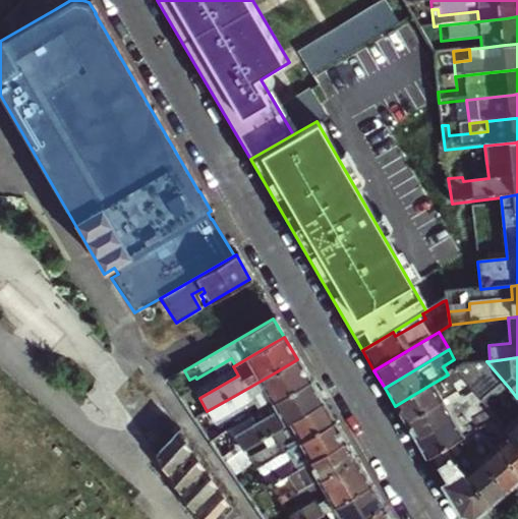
[(257,411),(273,402),(309,381),(297,359),(277,371),(234,396),(207,411),(215,424),(252,403),(257,411)]
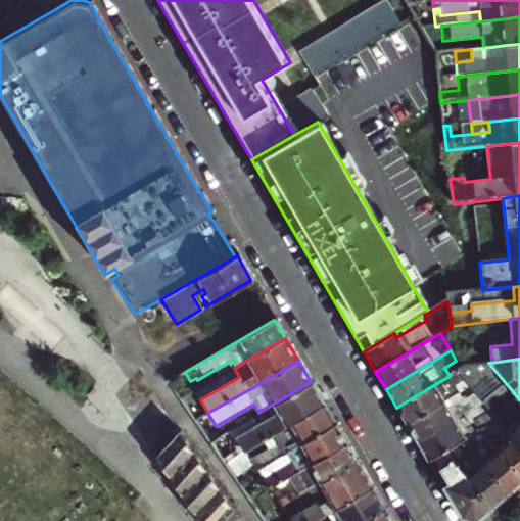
[(519,447),(519,399),(512,390),(493,369),(488,363),(467,365),(456,372),(469,387),(474,393),(482,404),(494,394),(518,421),(506,431),(519,447)]
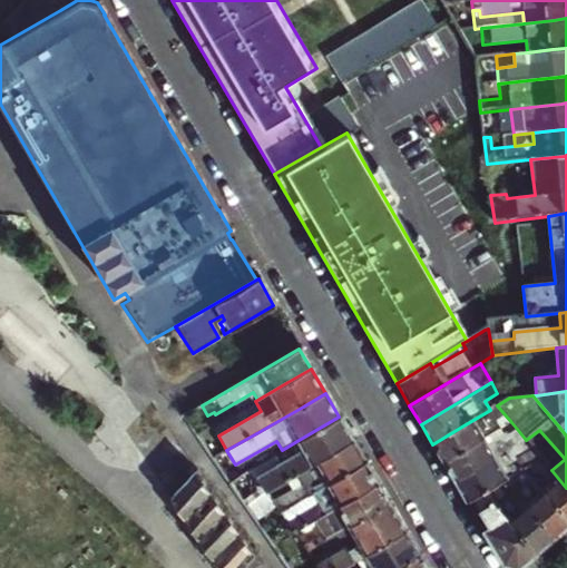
[(443,463),(477,443),(484,440),(511,422),(497,405),(490,410),(463,426),(432,444),(443,463)]
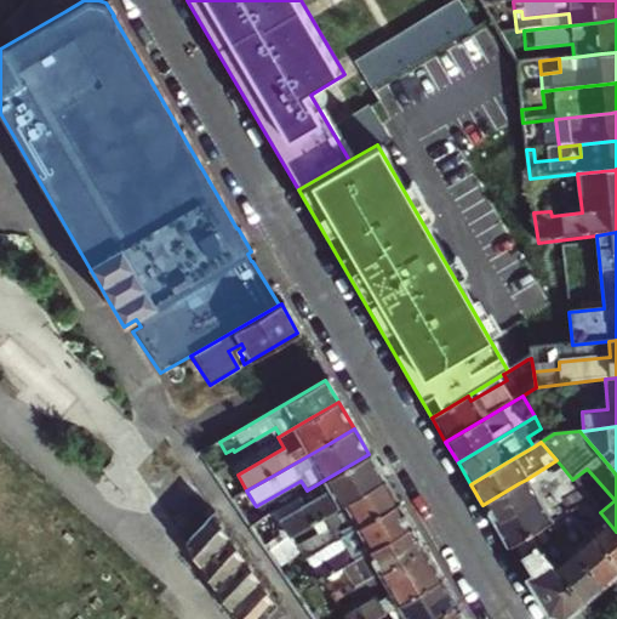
[(320,518),(363,494),(384,481),(369,454),(325,480),(330,488),(279,518),(290,535),(309,524),(320,518)]
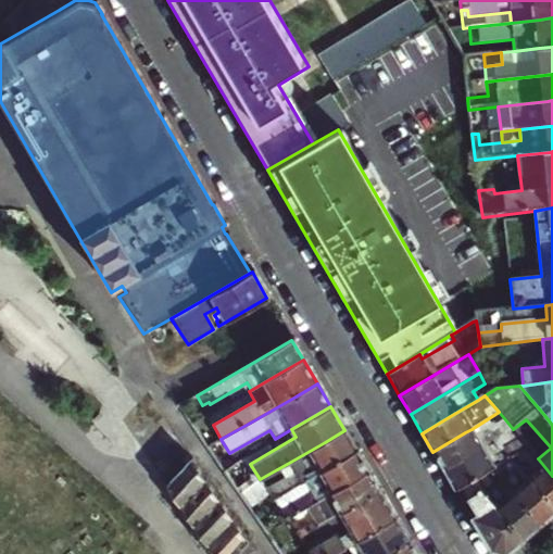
[(472,429),(475,435),(504,418),(499,412),(472,429)]
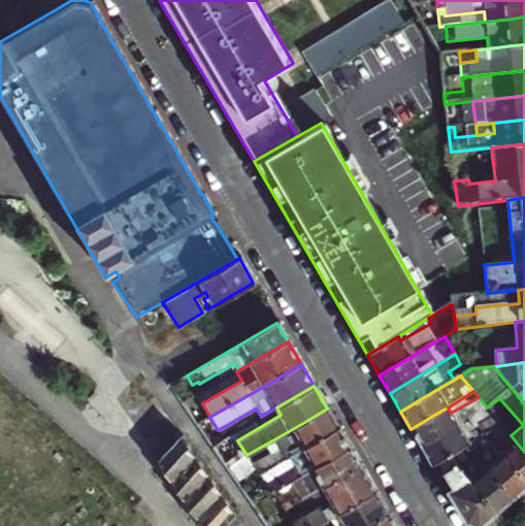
[(421,448),(438,436),(469,419),(478,414),(487,407),(479,397),(451,413),(448,407),(441,411),(411,429),(421,448)]
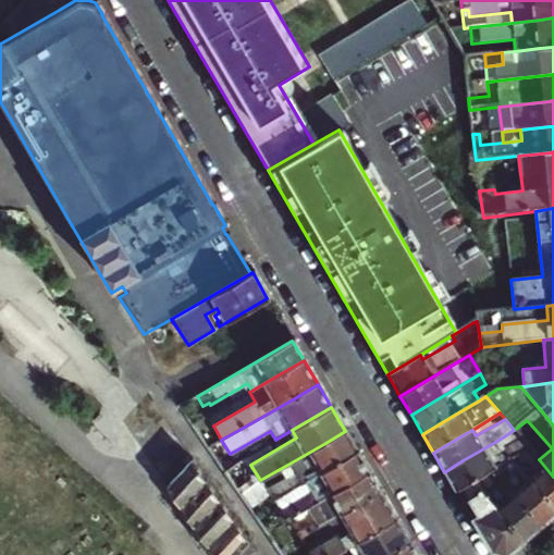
[(539,459),(552,448),(527,420),(514,430),(521,440),(524,442),(539,459)]
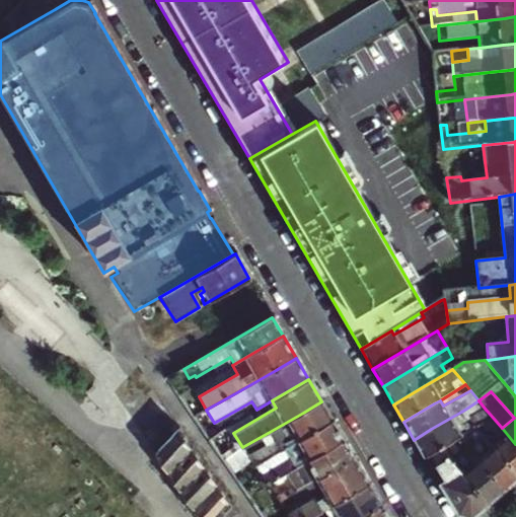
[(285,449),(308,435),(333,421),(321,401),(303,413),(268,433),(275,444),(272,447),(275,454),(285,449)]
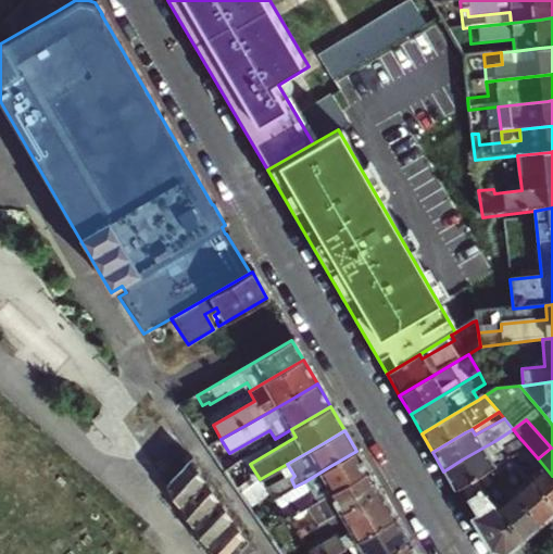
[(552,510),(552,476),(538,458),(523,441),(520,439),(513,445),(503,436),(494,441),(503,451),(510,458),(516,467),(533,487),(552,510)]
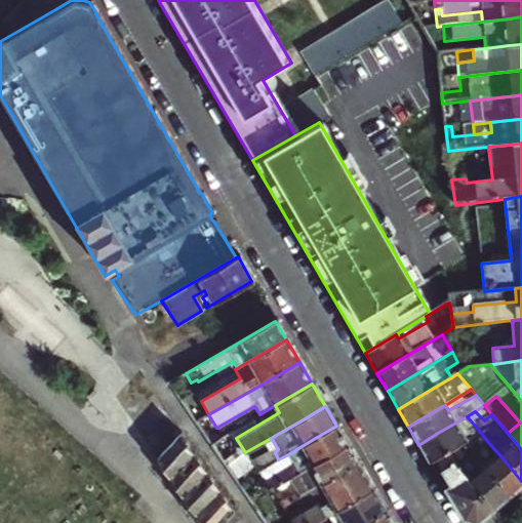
[(464,443),(467,441),(463,433),(475,426),(467,416),(436,434),(418,445),(429,463),(444,453),(464,443)]
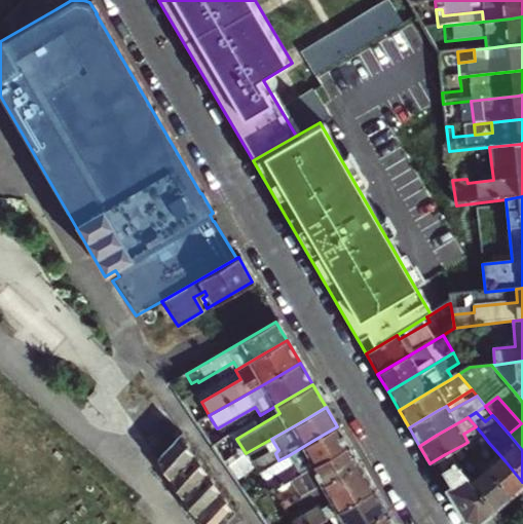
[(290,481),(292,480),(337,453),(349,447),(337,426),(312,441),(289,455),(292,461),(268,476),(264,469),(259,473),(271,491),(290,481)]
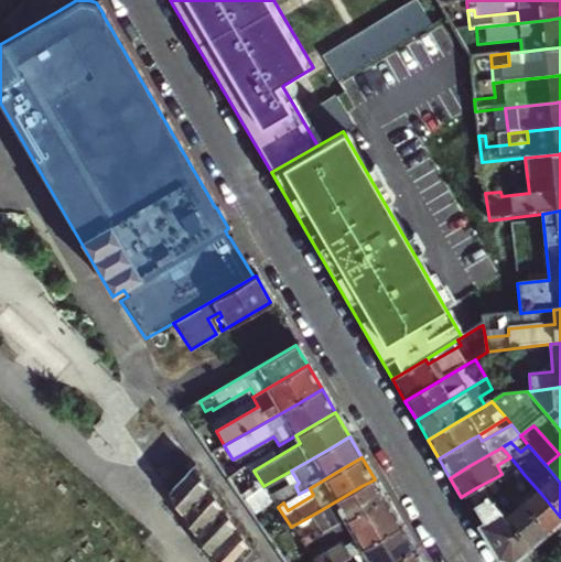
[(248,547),(194,465),(161,487),(211,561),(236,561),(248,549),(248,547)]
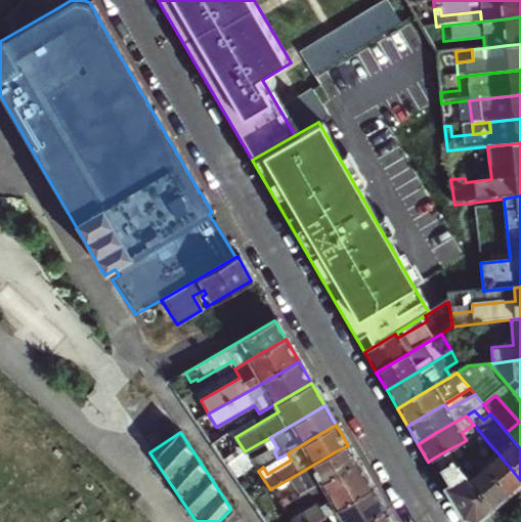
[(463,442),(471,452),(486,440),(480,432),(466,440),(463,442)]
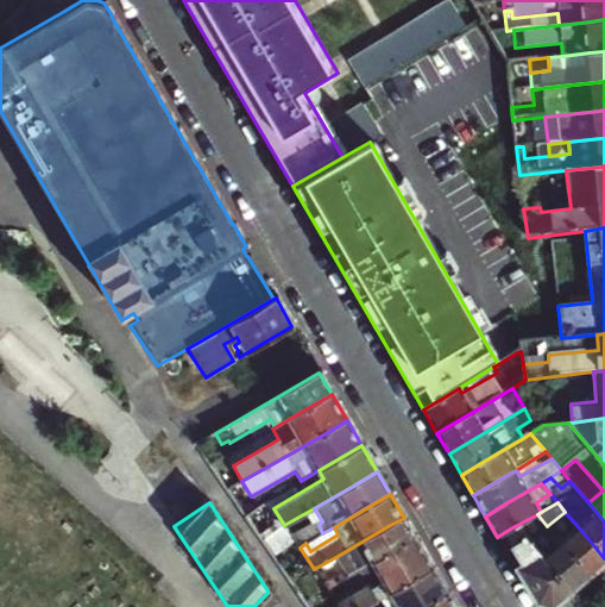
[(591,577),(604,563),(604,558),(584,533),(565,512),(547,526),(591,577)]
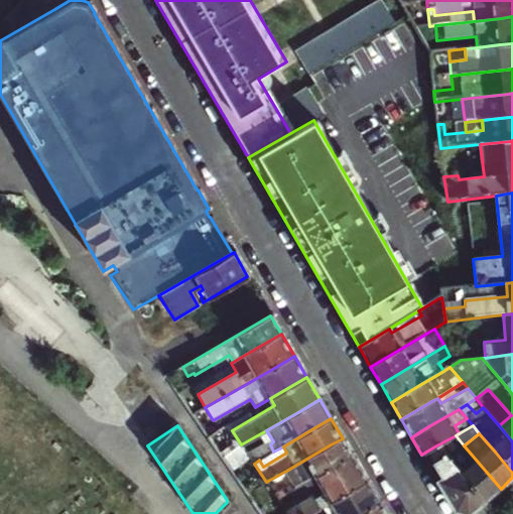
[(259,460),(268,455),(257,435),(241,444),(254,464),(259,460)]
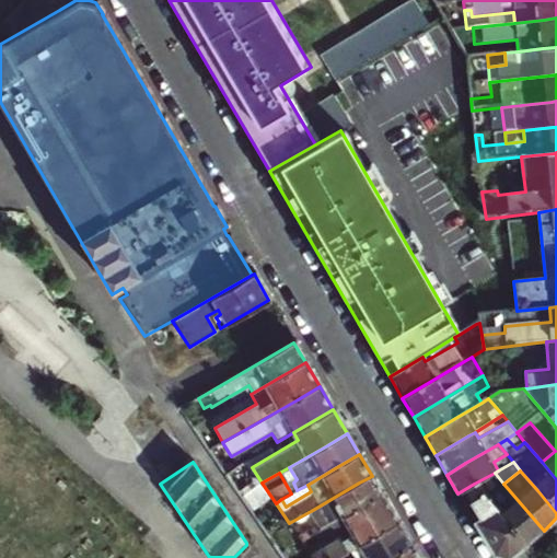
[(526,545),(544,531),(503,484),(495,473),(474,484),(485,496),(520,537),(526,545)]
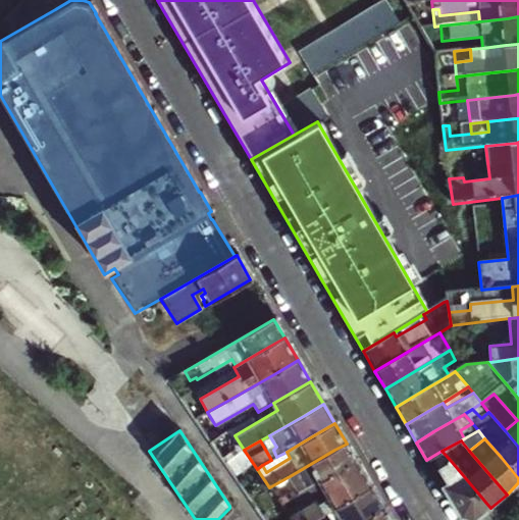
[(306,489),(318,482),(357,461),(347,444),(334,450),(290,476),(288,477),(298,495),(306,489)]
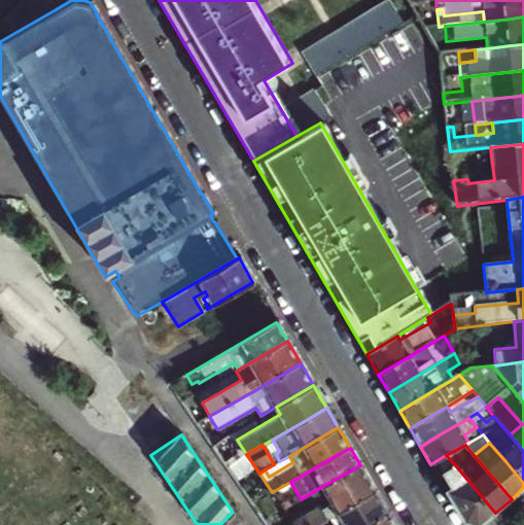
[(482,524),(495,513),(489,505),(456,466),(446,455),(430,464),(449,496),(464,522),(472,524),(482,524)]
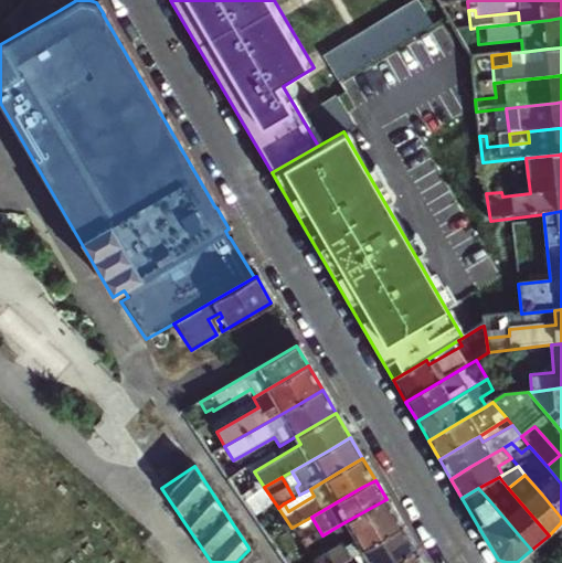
[(284,503),(288,511),(314,496),(310,489),(299,495),(294,498),(284,503)]
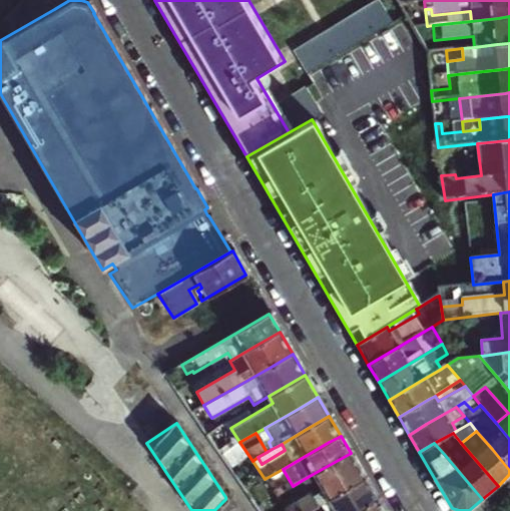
[(311,510),(329,500),(366,479),(351,453),(313,474),(322,489),(312,495),(309,490),(307,491),(283,504),(287,510),(311,510)]
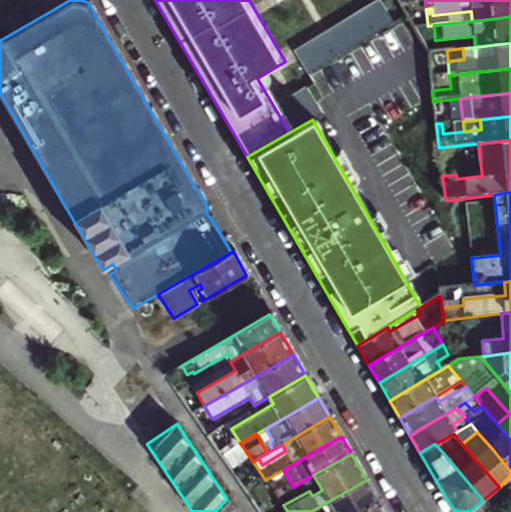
[(312,496),(322,490),(313,475),(301,482),(307,492),(309,491),(312,496)]
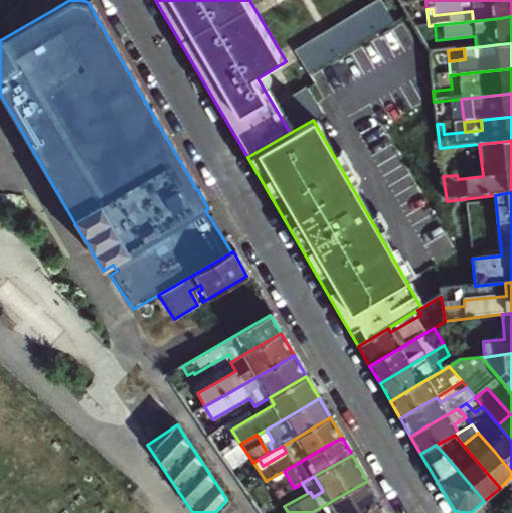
[(361,512),(380,502),(367,481),(330,502),(336,512),(361,512)]
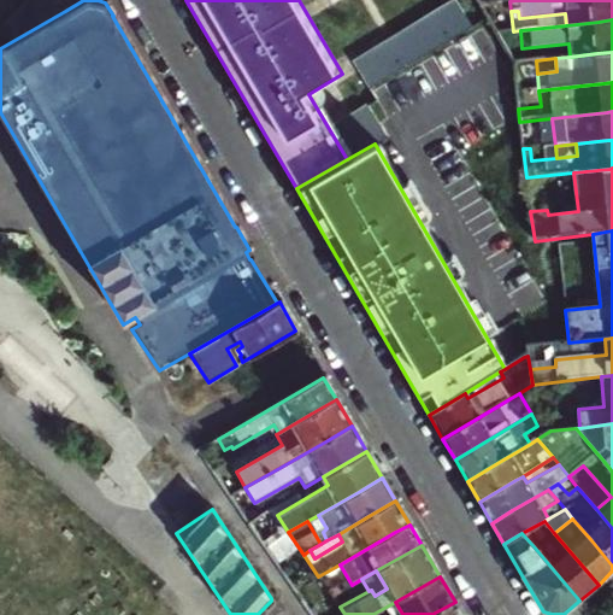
[(461,614),(455,602),(432,614),(461,614)]
